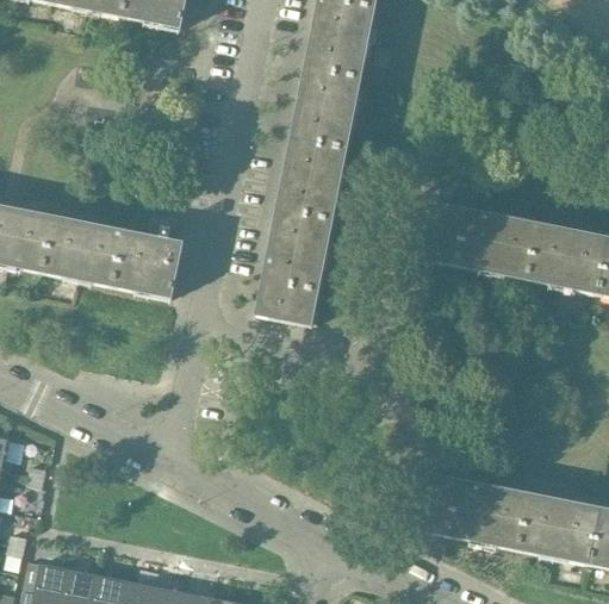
[(42,0),(181,27),(186,0),(42,0)]
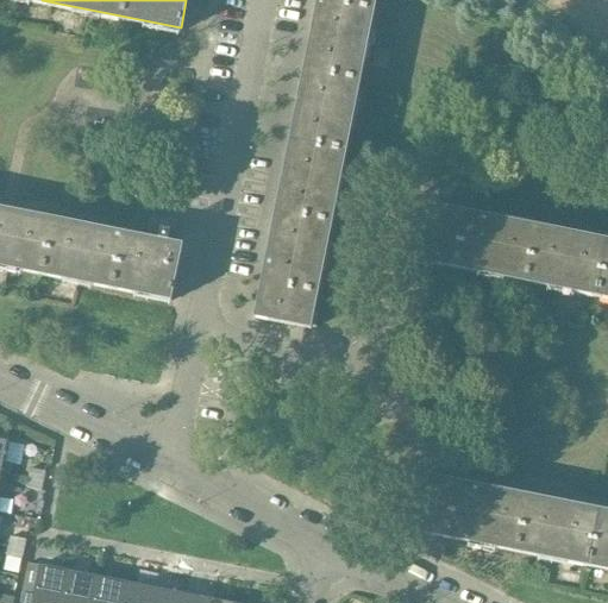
[(324,0),(318,31),(265,300),(258,299),(255,314),(312,325),(375,0),(324,0)]
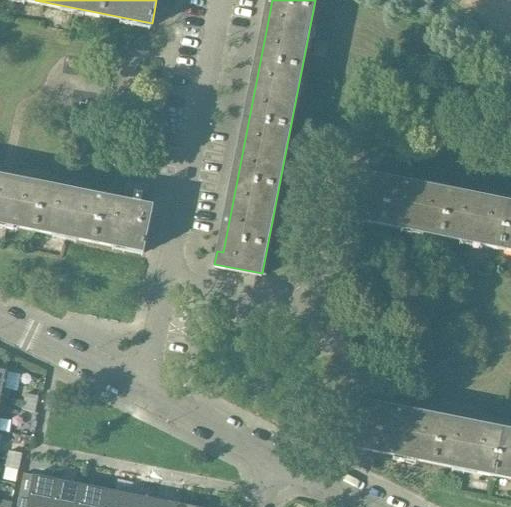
[(510,204),(373,177),(375,171),(362,169),(353,216),(510,248),(510,204)]
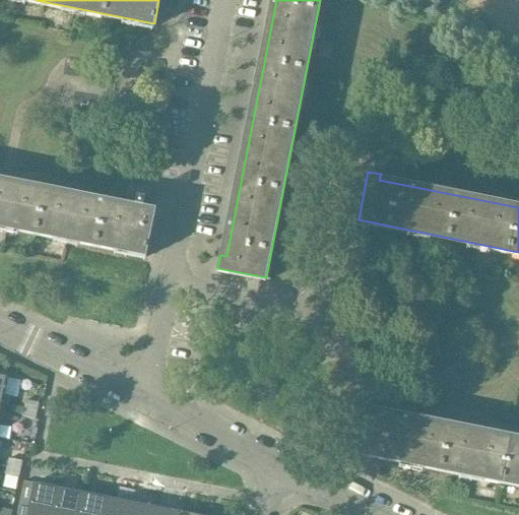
[(124,205),(0,180),(0,223),(146,254),(156,205),(144,203),(147,187),(143,186),(143,185),(125,181),(125,183),(128,184),(124,205)]
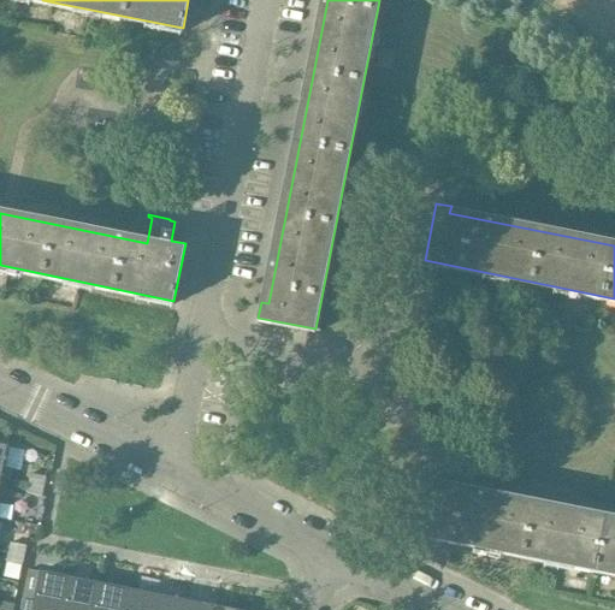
[(0,440),(0,473),(3,462),(7,463),(11,444),(0,440)]
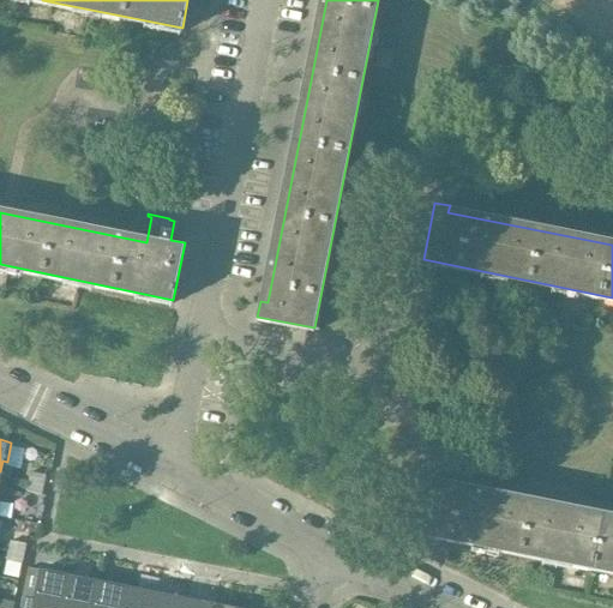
[(31,468),(29,477),(44,481),(46,471),(31,468)]
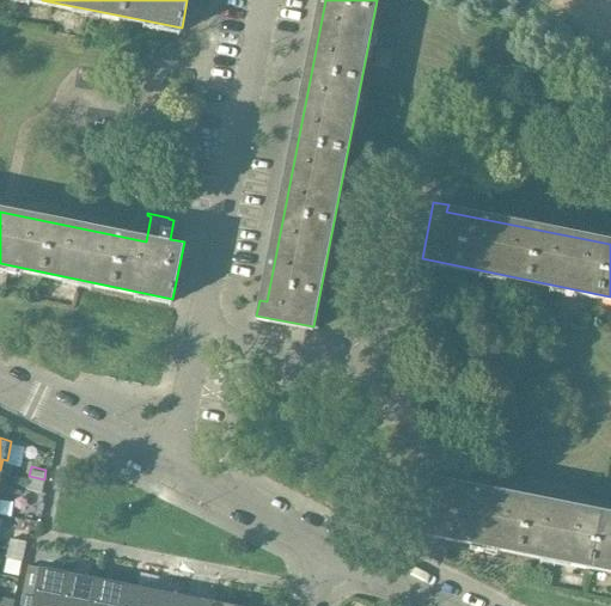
[(610,516),(438,482),(439,476),(425,472),(413,530),(610,568),(610,516)]
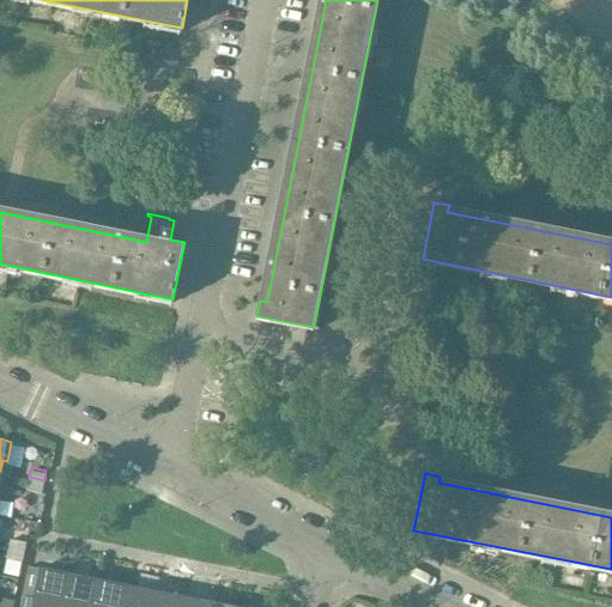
[(44,480),(29,477),(26,486),(42,490),(44,480)]
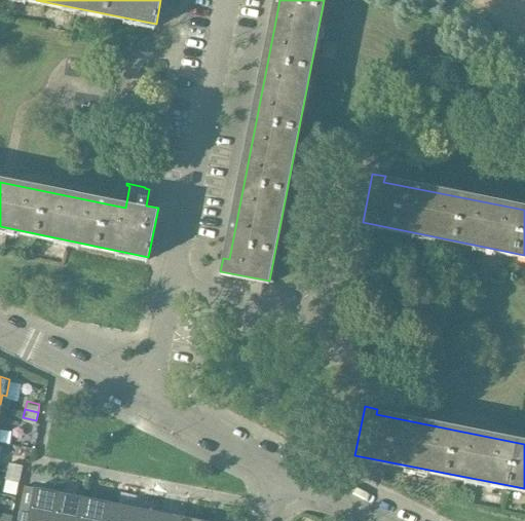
[(10,459),(8,468),(22,471),(23,462),(10,459)]
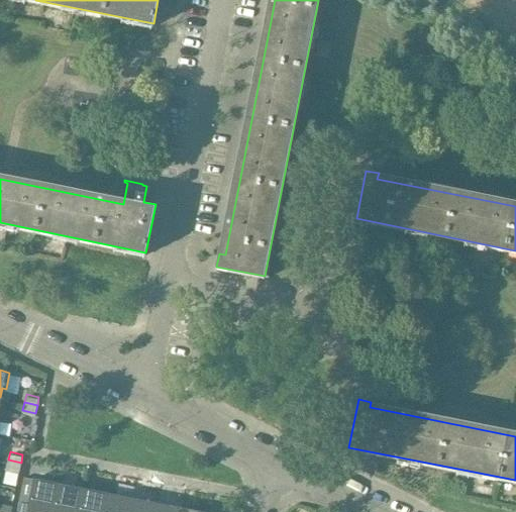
[(21,463),(8,459),(7,468),(19,471),(21,463)]
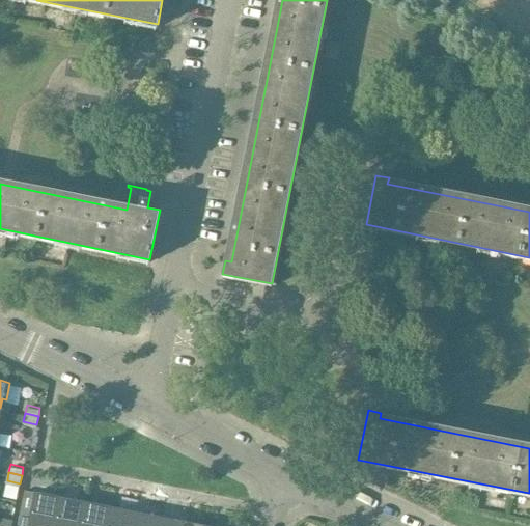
[(35,490),(31,506),(28,523),(43,525),(54,525),(61,495),(35,490)]
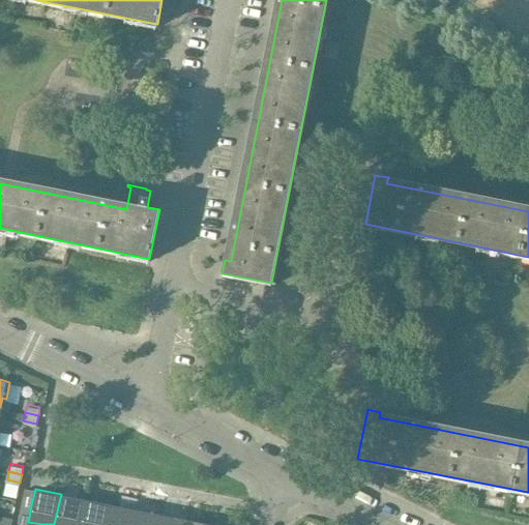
[(80,524),(85,499),(61,494),(54,524),(80,524)]
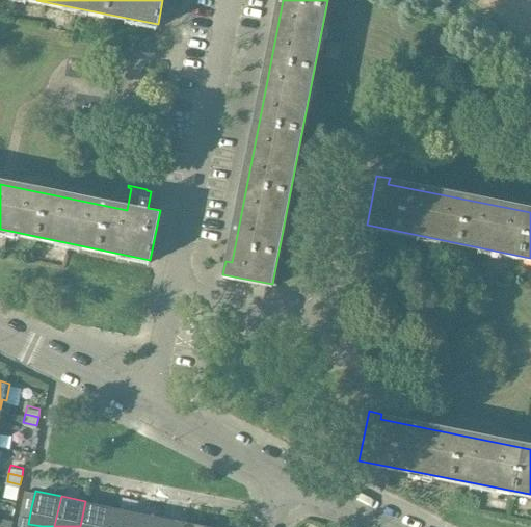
[(106,526),(110,505),(85,501),(80,526),(106,526)]
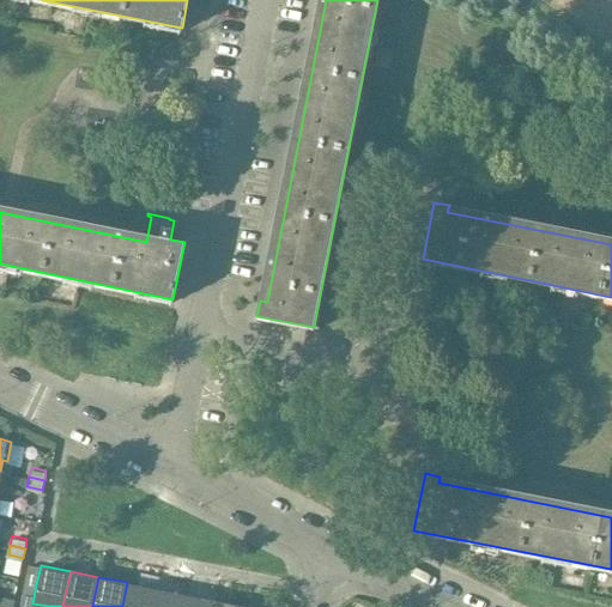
[(153,606),(157,588),(127,582),(122,606),(153,606)]
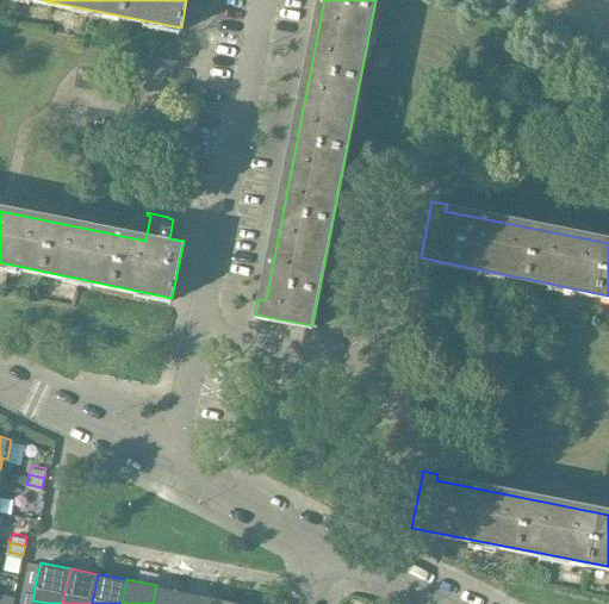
[(31,603),(32,601),(36,581),(28,580),(22,603),(31,603)]
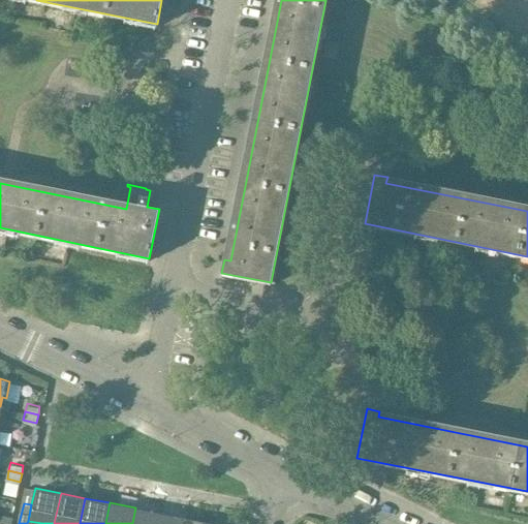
[(157,523),(160,513),(135,507),(132,523),(157,523)]
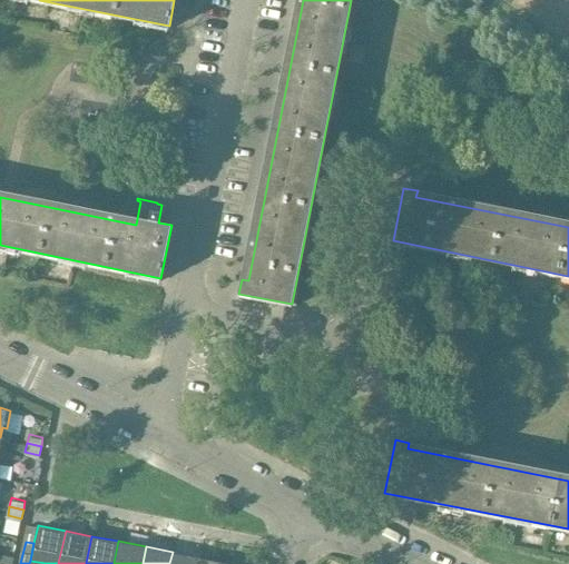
[(0,551),(0,560),(12,562),(15,553),(0,551)]
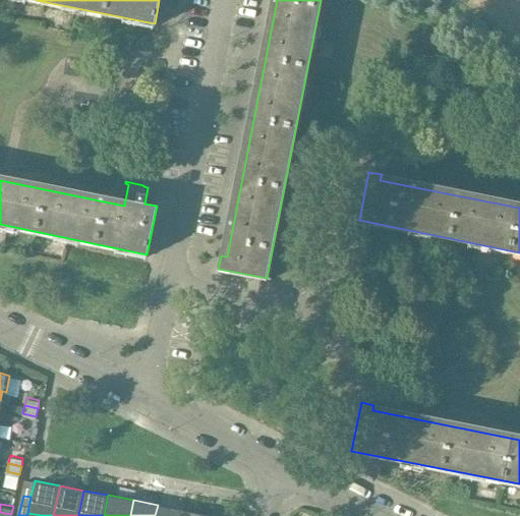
[(180,515),(182,510),(158,505),(155,515),(180,515)]
